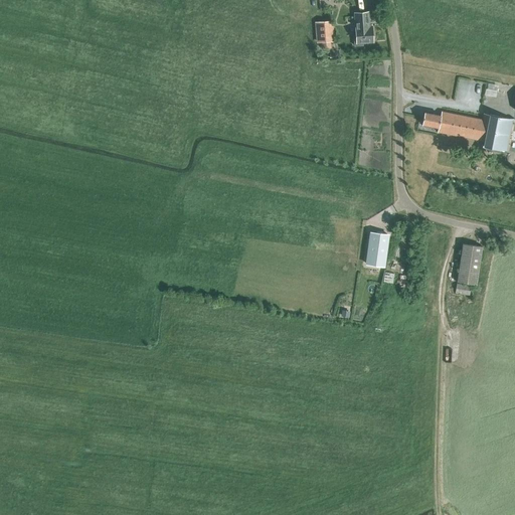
[(368,12),(354,13),(356,38),(354,38),(354,45),(363,45),(362,42),(373,42),(372,26),(369,26),(368,12)]
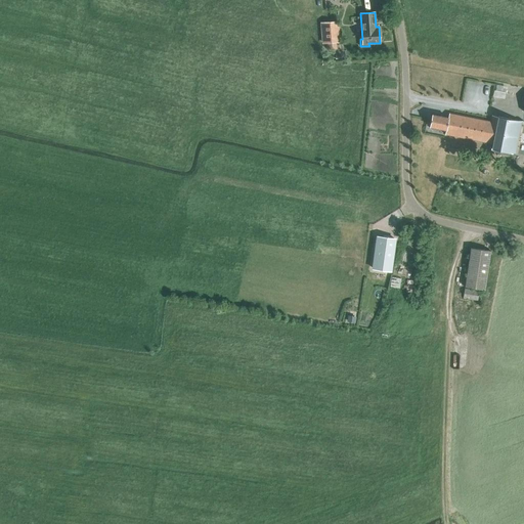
[(340,43),(340,39),(339,23),(325,24),(321,25),(323,45),(326,44),(328,51),(337,50),(337,44),(340,43)]
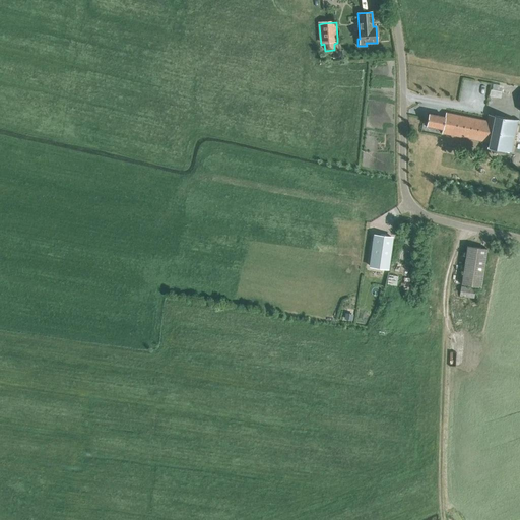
[(445,117),(429,114),(427,125),(443,129),(442,133),(489,142),(488,147),(512,152),(518,120),(488,115),(486,121),(446,113),(445,117)]
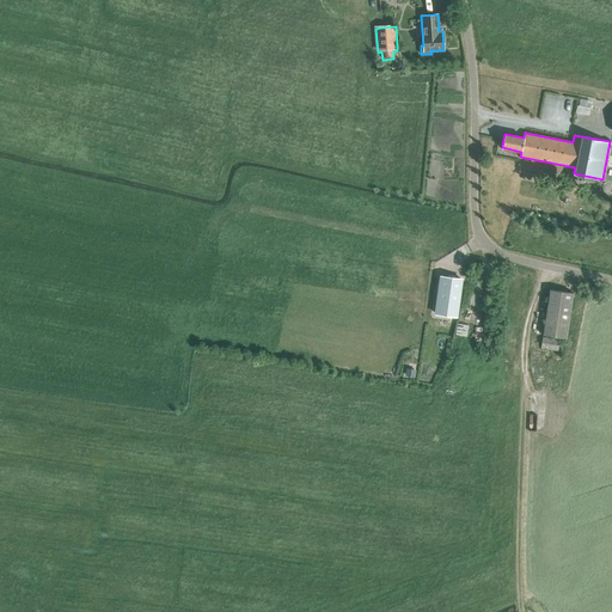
[(456,317),(460,279),(441,276),(436,313),(456,317)]
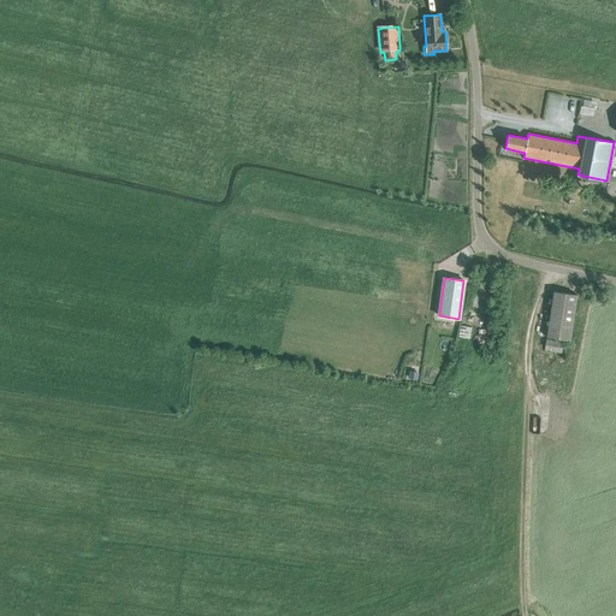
[(569,341),(576,295),(554,291),(546,337),(569,341)]
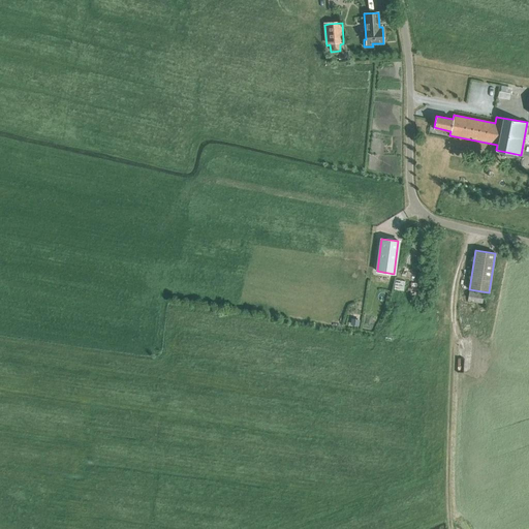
[(481,303),(484,293),(469,291),(467,301),(481,303)]
